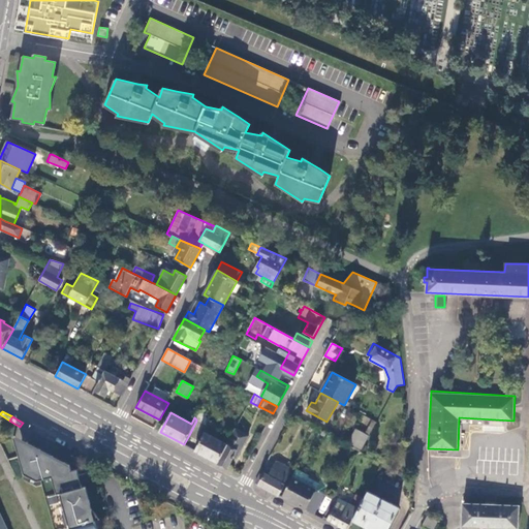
[(196,421),(189,435),(196,439),(204,425),(196,421)]
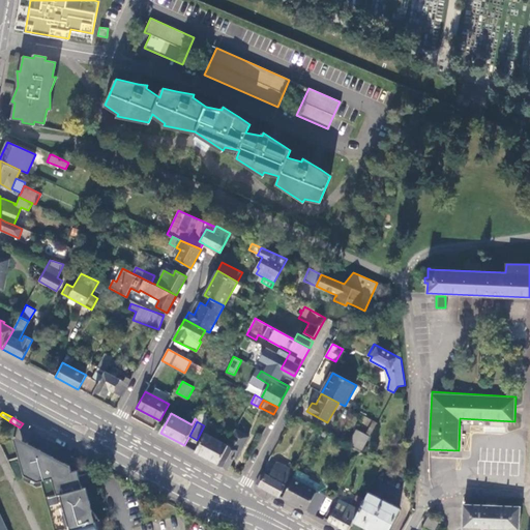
[(218,464),(229,469),(236,458),(238,451),(241,445),(244,446),(251,437),(236,430),(228,445),(218,464)]
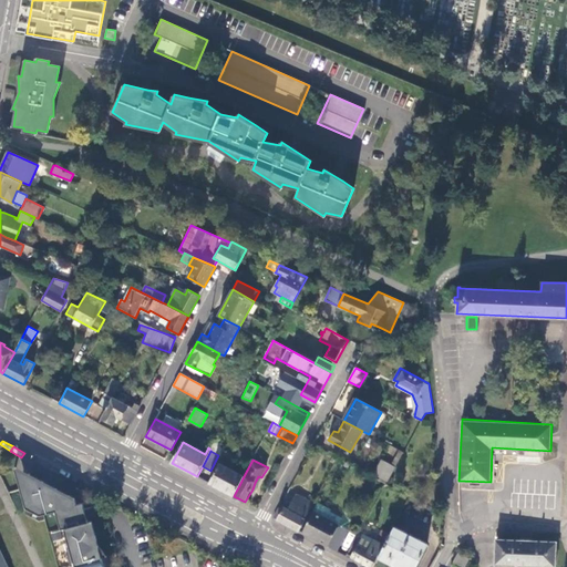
[(374,474),(388,482),(395,466),(382,460),(374,474)]
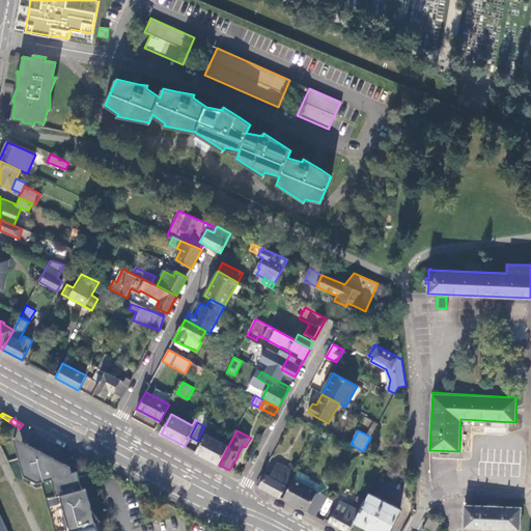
[(207,431),(196,452),(219,465),(228,446),(208,436),(211,432),(207,431)]
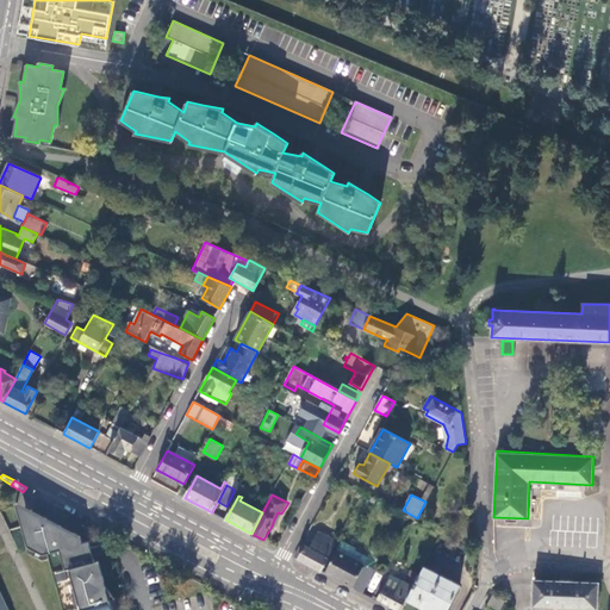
[(113,609),(107,590),(107,586),(100,561),(99,559),(95,560),(89,540),(83,542),(81,539),(81,534),(55,520),(18,499),(16,502),(18,510),(22,522),(29,546),(43,553),(60,548),(66,568),(70,567),(81,609),(113,609)]
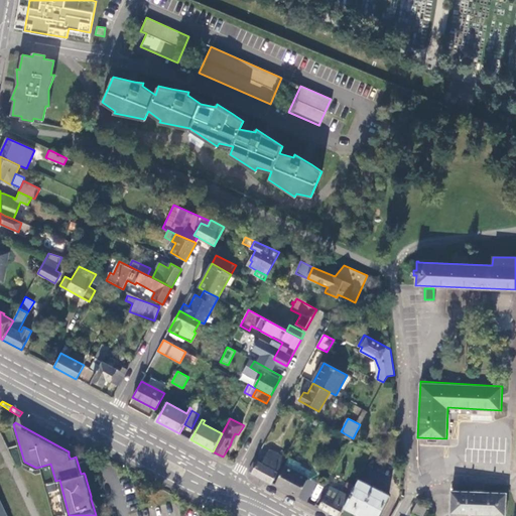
[(264,460),(257,457),(250,472),(272,484),(278,473),(278,472),(285,459),(269,450),(264,460)]
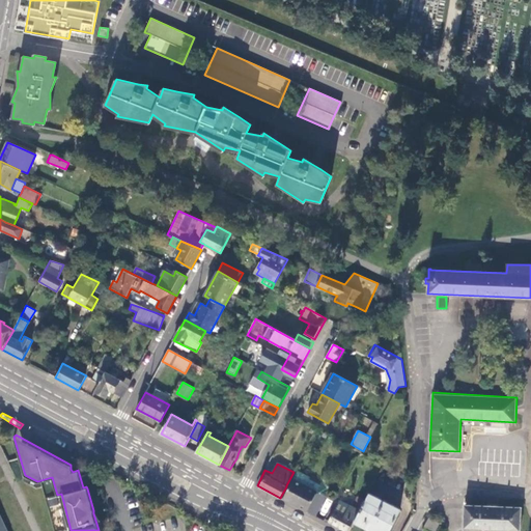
[(359,511),(354,522),(370,530),(387,530),(399,509),(368,494),(365,501),(359,511)]
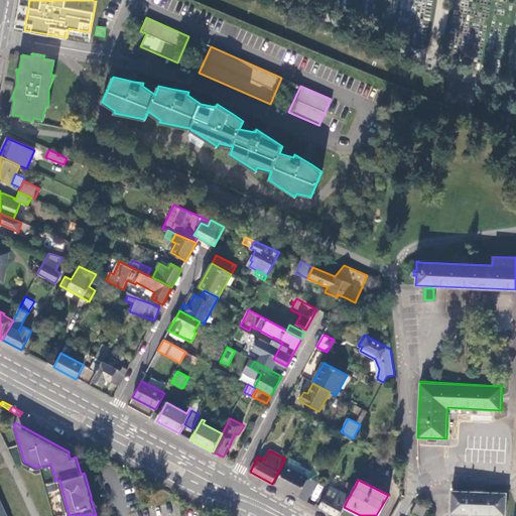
[(55,483),(45,485),(47,492),(57,490),(55,483)]
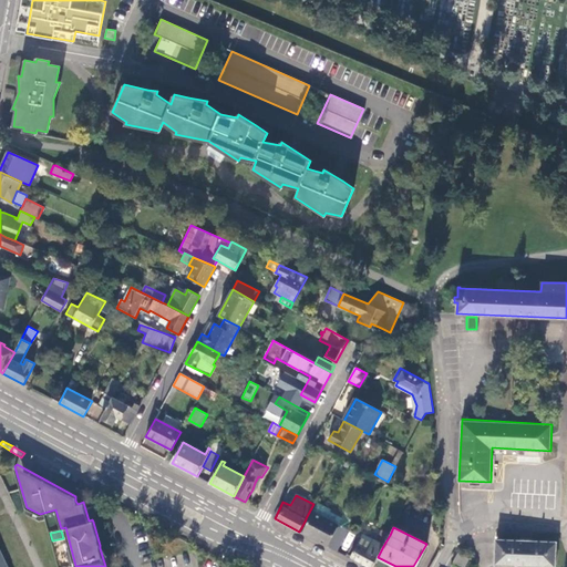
[(521,566),(524,566),(524,565),(554,566),(555,566),(556,542),(555,542),(555,543),(532,542),(532,540),(521,539),(521,540),(497,539),(495,539),(494,564),(496,564),(496,563),(522,565),(521,566)]
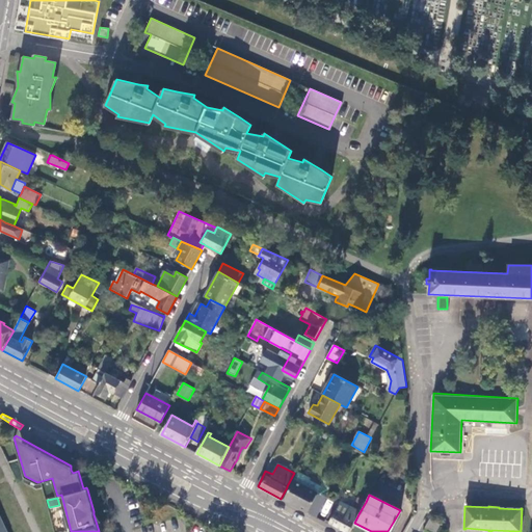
[(425,527),(432,531),(435,531),(441,524),(430,517),(425,527)]
